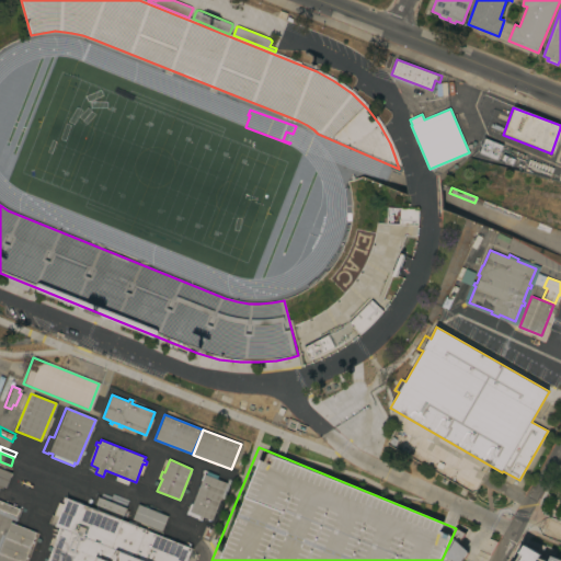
[(21,461),(52,473),(39,503),(9,492),(21,461)]
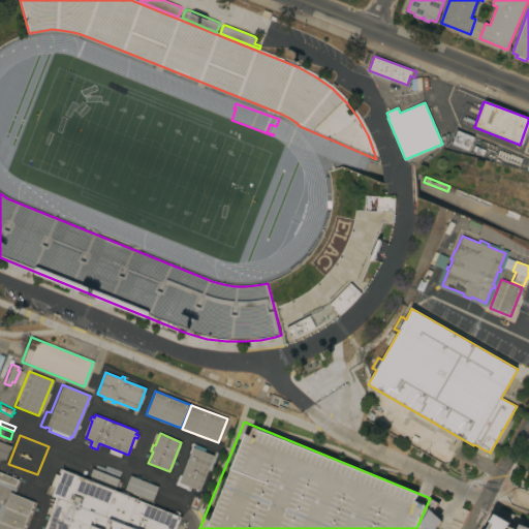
[(4,460),(0,458),(0,441),(10,445),(4,460)]
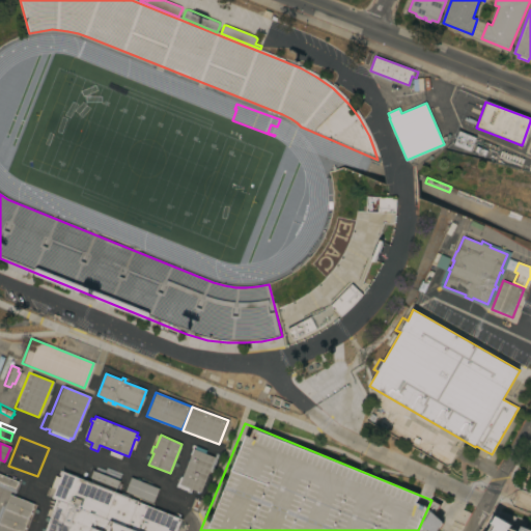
[(179,483),(193,448),(215,457),(201,493),(179,483)]
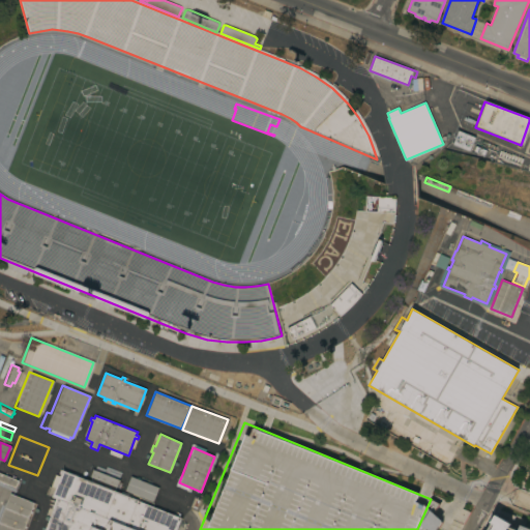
[(115,488),(88,476),(93,464),(120,475),(115,488)]
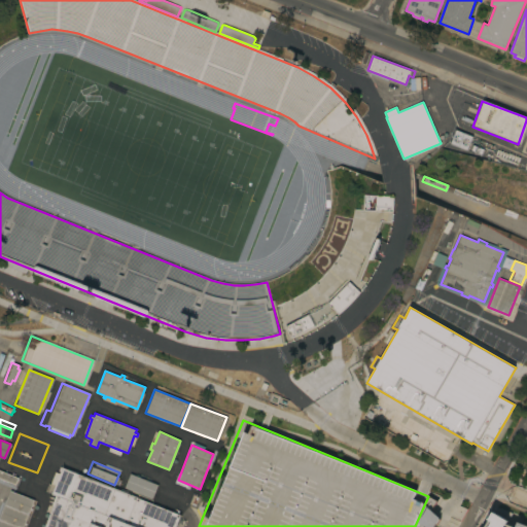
[(175,526),(44,526),(54,505),(51,505),(56,495),(51,494),(56,485),(50,484),(56,471),(60,473),(63,467),(120,490),(121,489),(128,491),(128,493),(137,497),(180,515),(175,526)]
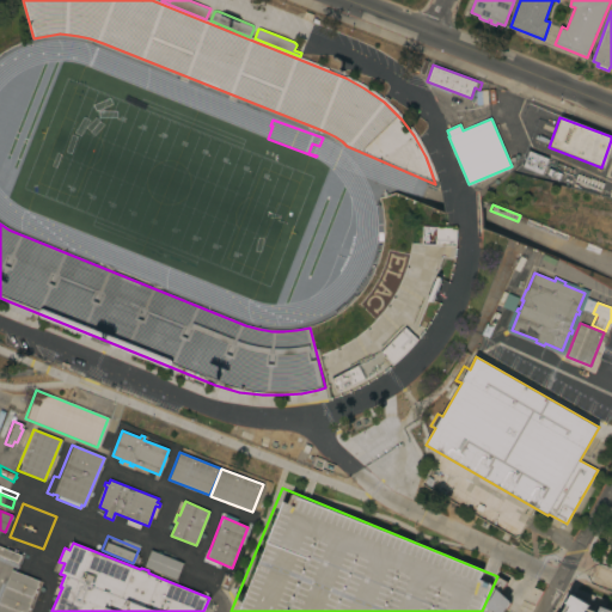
[(0,545),(19,554),(16,562),(0,555),(0,545)]
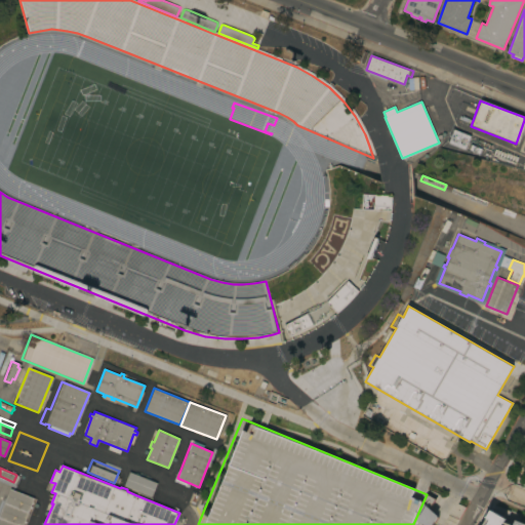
[(128,472),(155,483),(149,497),(122,486),(128,472)]
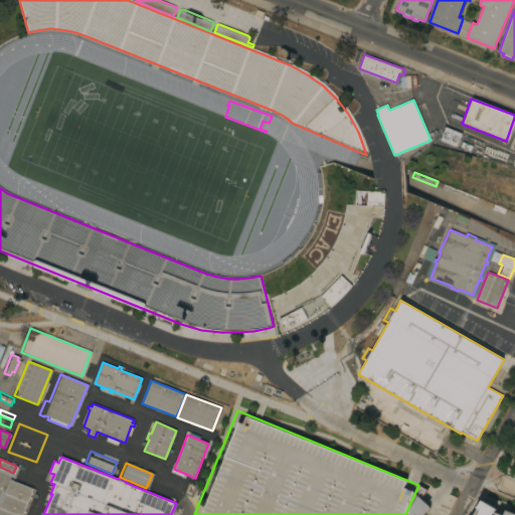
[(9,480),(32,489),(29,497),(30,497),(29,499),(28,498),(26,502),(3,493),(9,480)]
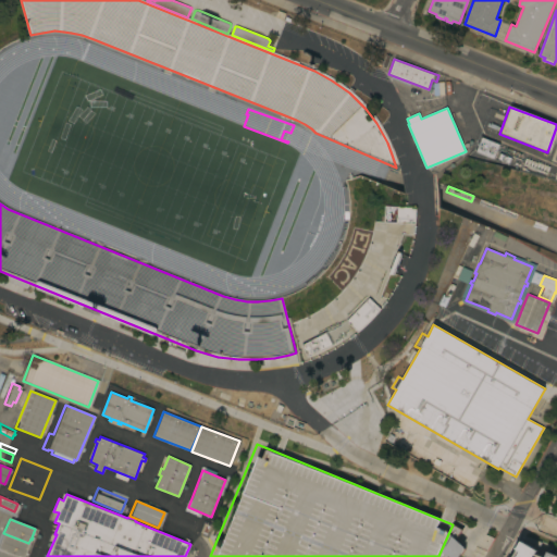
[(0,542),(3,534),(28,544),(25,553),(26,553),(25,555),(24,555),(23,556),(17,556),(0,548),(0,542)]
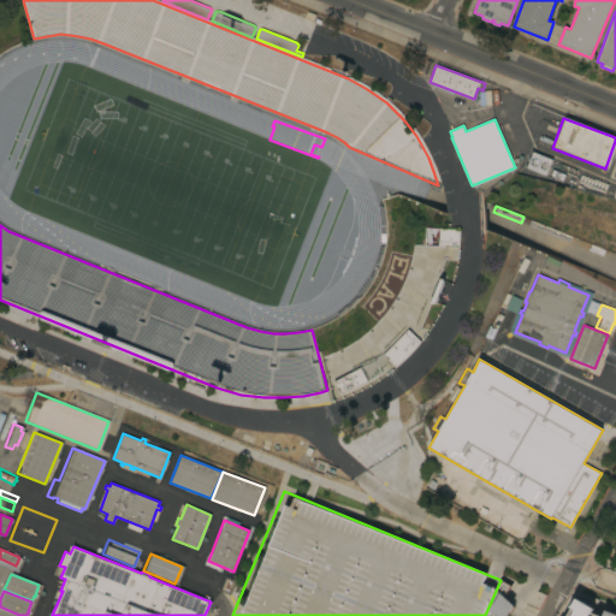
[(560,615),(615,615),(615,609),(574,592),(560,615)]
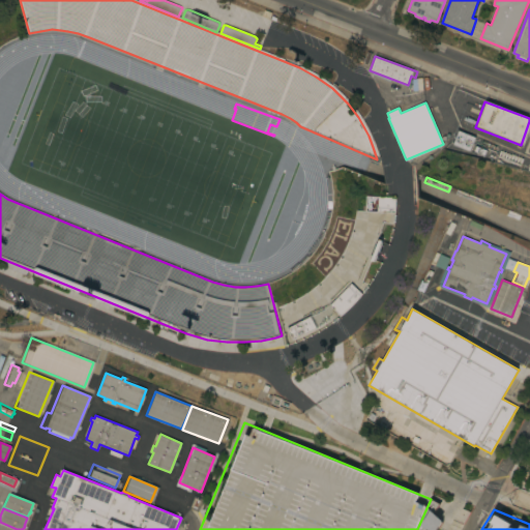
[(419,525),(425,529),(434,529),(441,520),(429,510),(419,525)]
